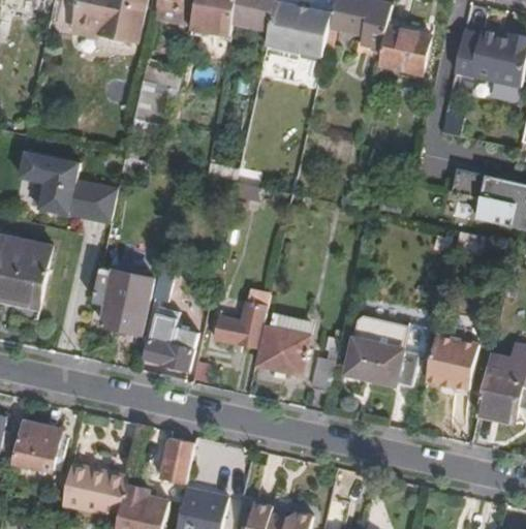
[(76,0),(72,20),(97,26),(96,32),(135,41),(145,0),(76,0)]
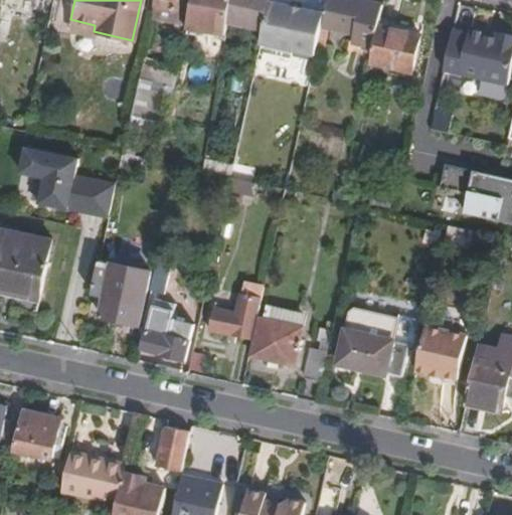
[(173,6),(174,0),(154,0),(150,18),(175,24),(179,7),(173,6)]
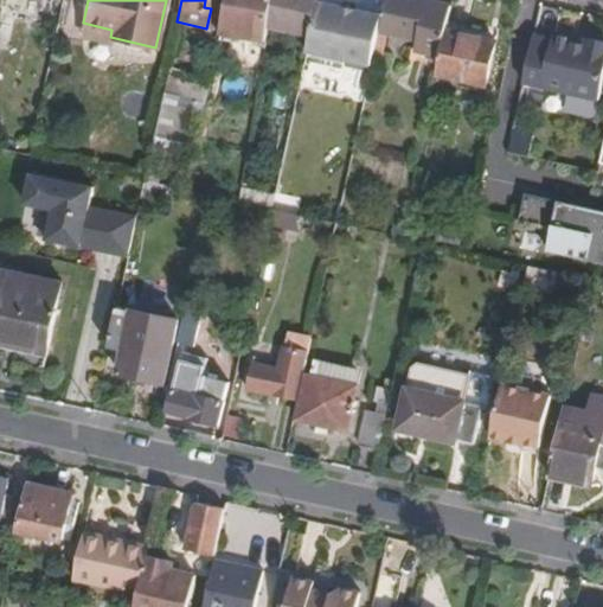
[(264,24),(268,0),(220,0),(215,32),(262,40),(264,24)]
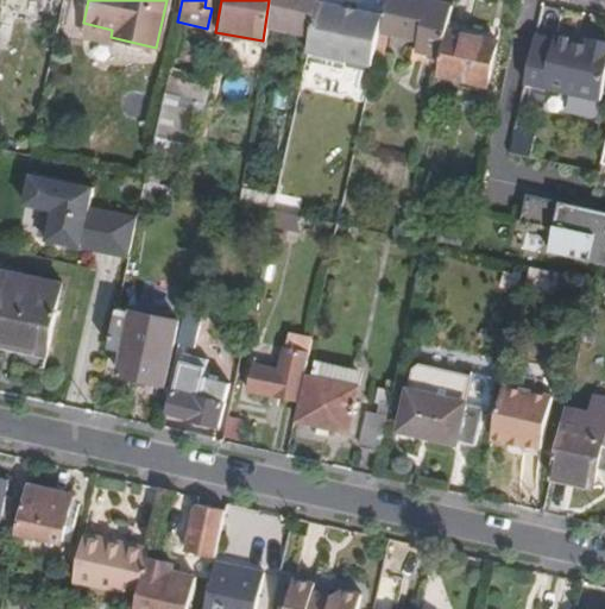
[(315,0),(269,0),(265,24),(309,33),(316,0),(315,0)]
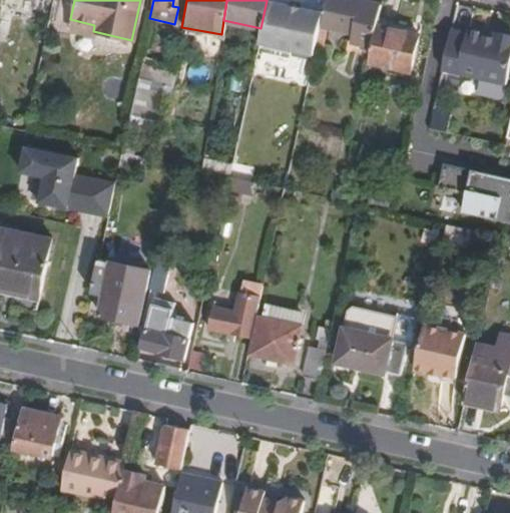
[(300,8),(285,5),(267,0),(261,28),(258,41),(312,54),(314,48),(318,28),(321,13),(300,8)]
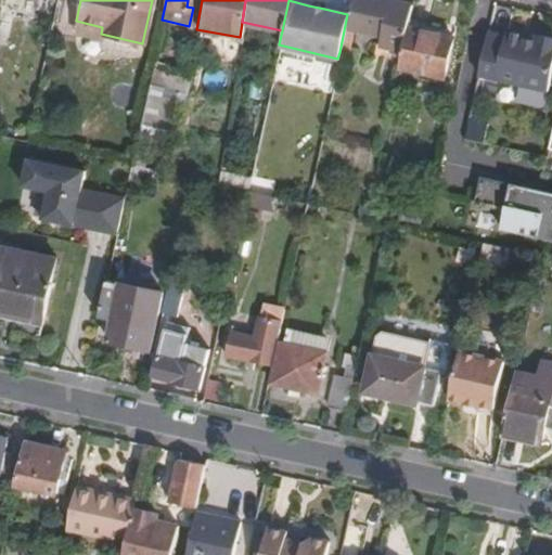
[(344,30),(354,33),(382,39),(380,49),(399,53),(403,30),(408,8),(376,0),(350,0),(347,14),(344,30)]
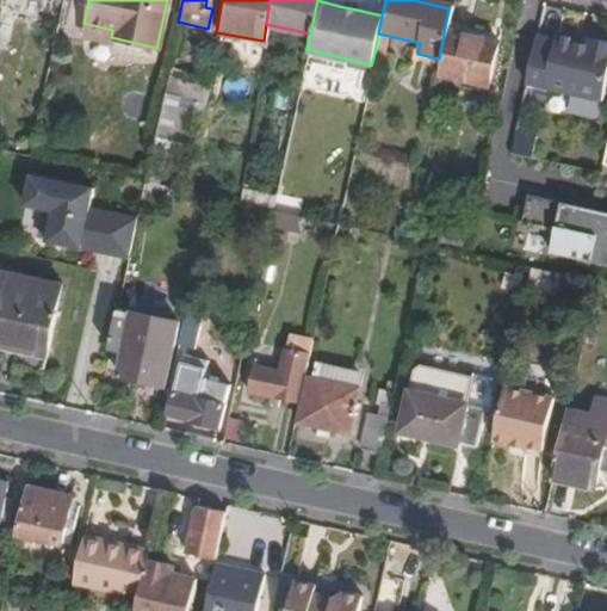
[(110,42),(111,37),(112,30),(84,23),(81,36),(110,42)]
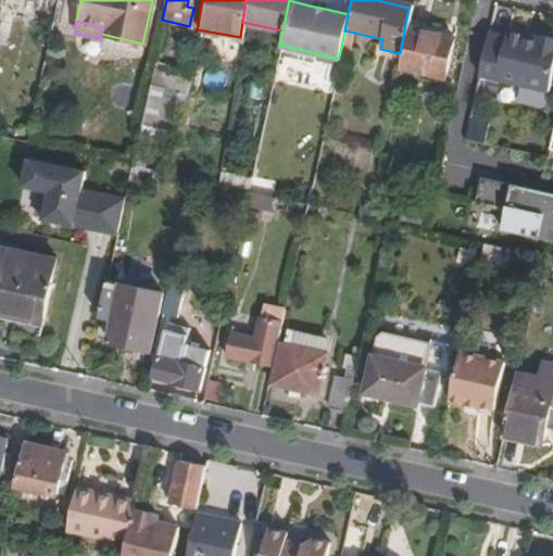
[(552,95),(552,89),(552,38),(489,26),(478,79),(552,95)]
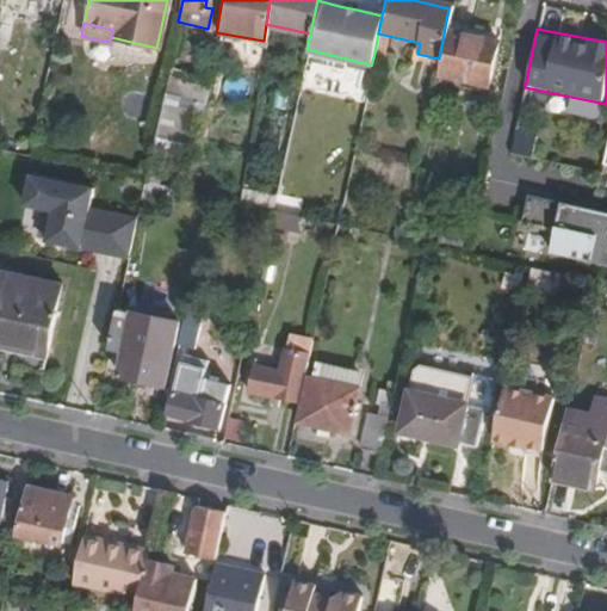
[(378,34),(373,57),(383,59),(389,36),(378,34)]
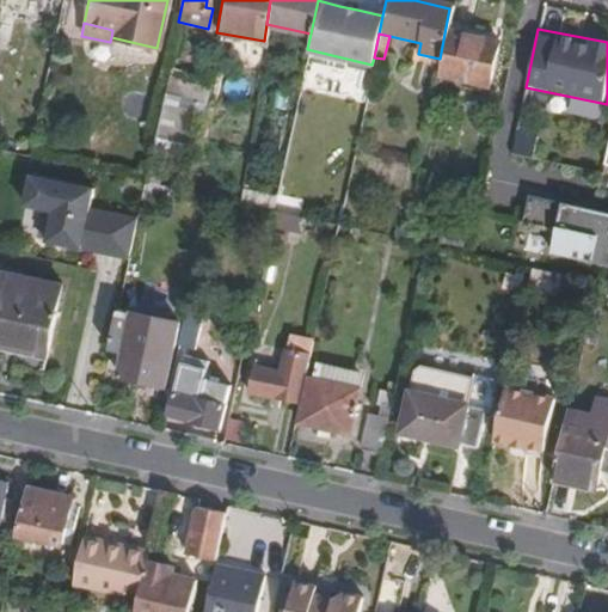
[(477,42),(444,34),(440,59),(437,66),(434,87),(480,98),(491,54),(474,49),(477,42)]
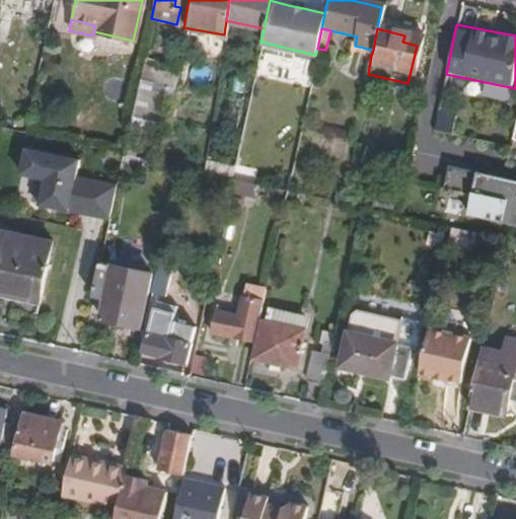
[(170,85),(173,70),(142,62),(138,77),(170,85)]
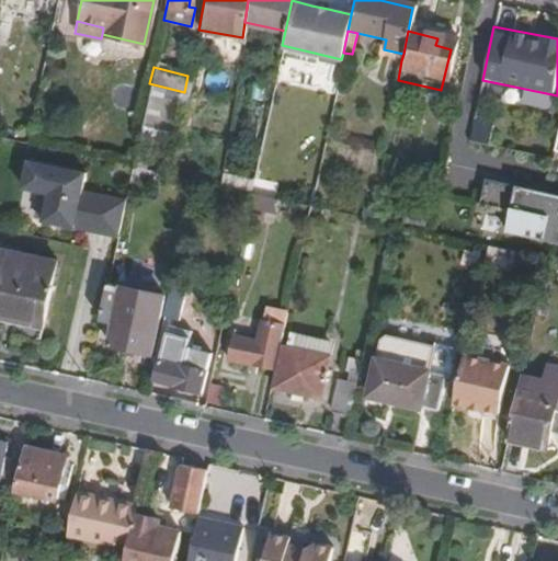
[(184,92),(149,83),(146,101),(180,110),(184,92)]
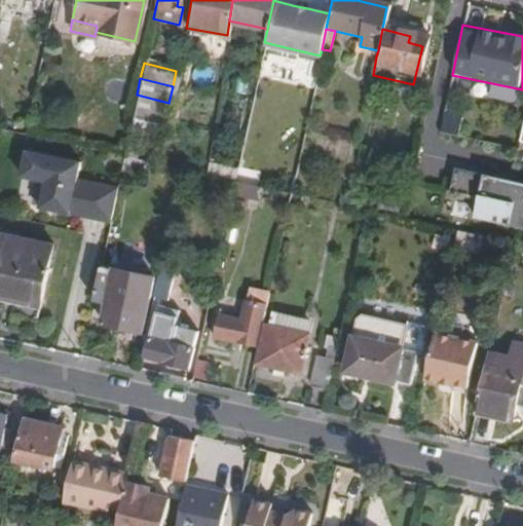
[(123,83),(105,81),(102,100),(121,103),(123,83)]
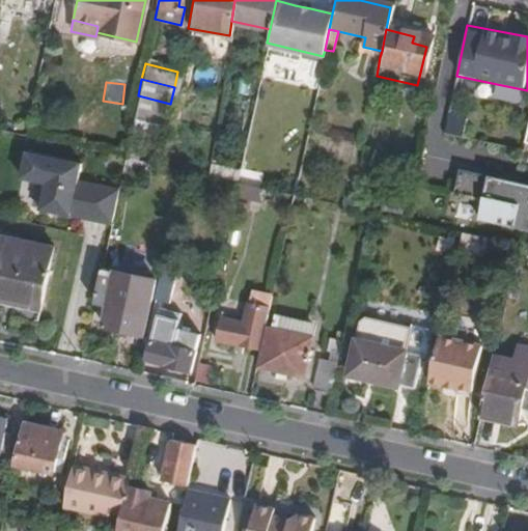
[(448,114),(445,133),(461,136),(464,117),(448,114)]
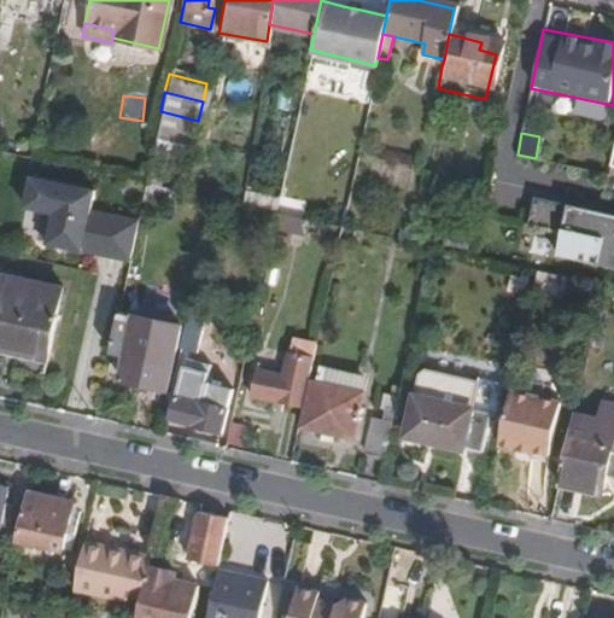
[(549,164),(542,197),(590,207),(597,176),(549,164)]
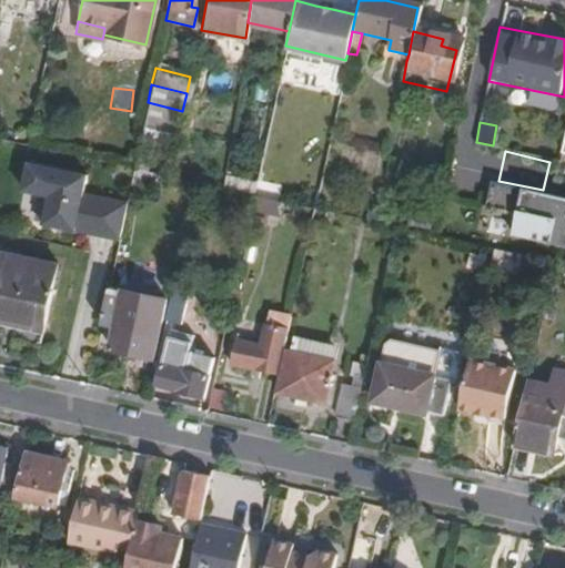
[(122,235),(127,199),(87,194),(90,171),(26,164),(18,223),(122,235)]
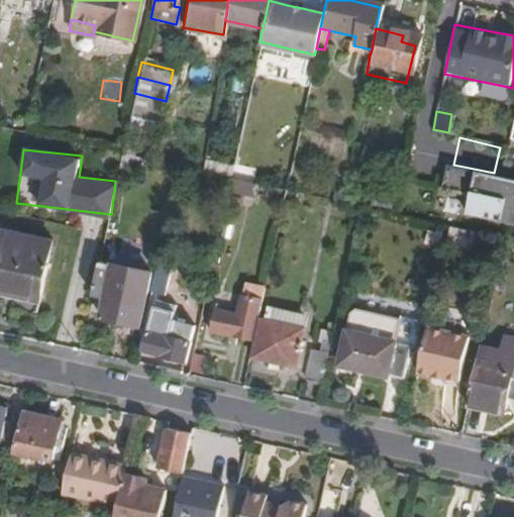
[(146,170),(148,161),(136,158),(132,173),(137,174),(138,169),(146,170)]
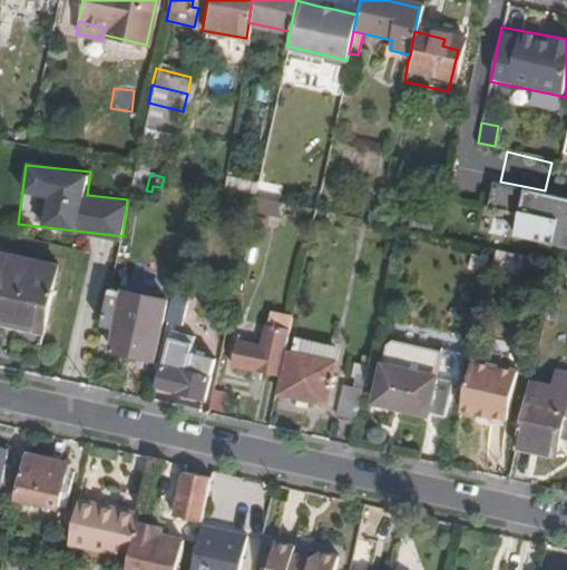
[(492,185),(490,208),(521,212),(525,188),(492,185)]
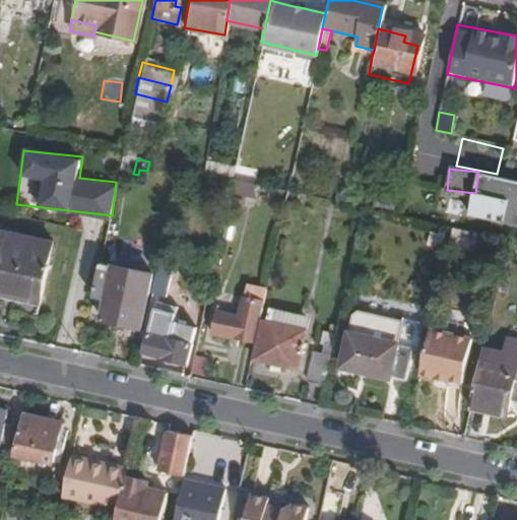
[(516,225),(516,181),(477,177),(472,220),(516,225)]
